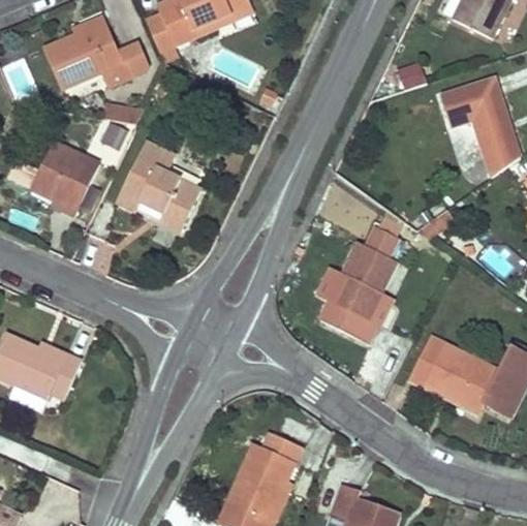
[(191,28),(249,4),(247,0),(165,0),(156,4),(159,13),(146,20),(159,51),(171,45),(194,35),(191,28)]
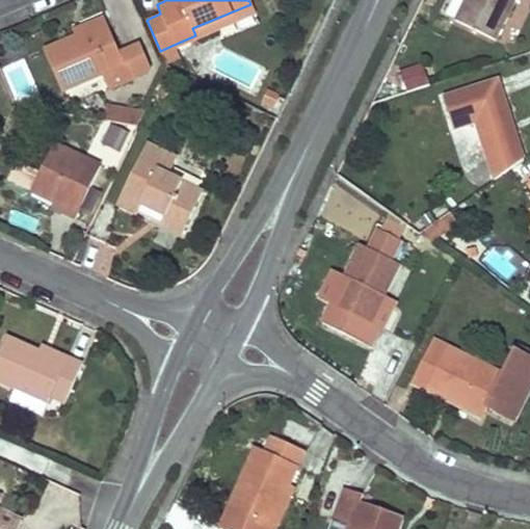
[(494,38),(512,0),(462,0),(454,18),(494,38)]
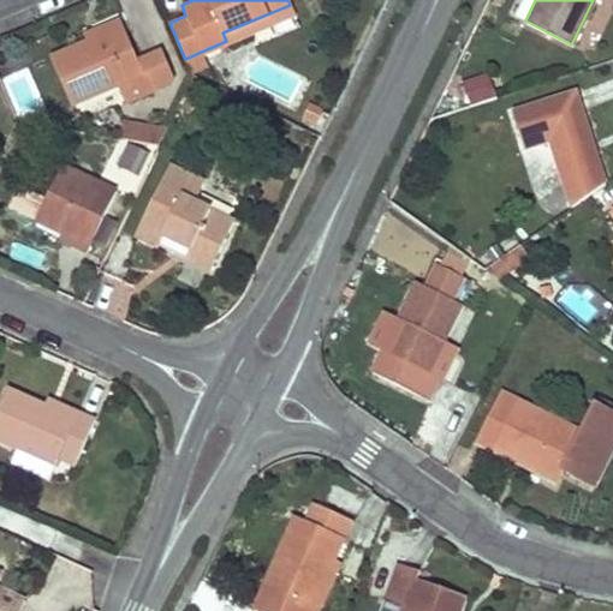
[(226,41),(292,12),(290,5),(222,33),(226,41)]
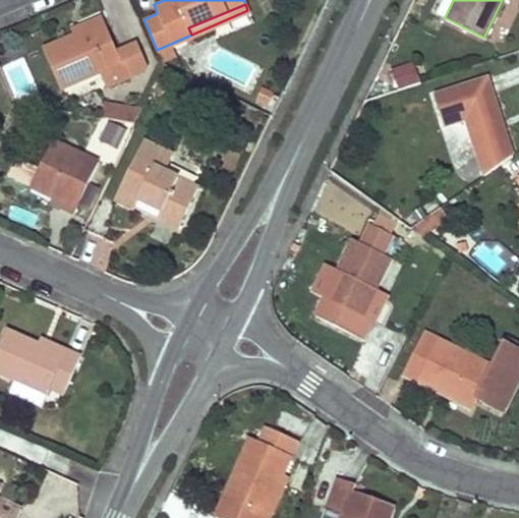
[(73,34),(103,21),(101,14),(71,27),(73,34)]
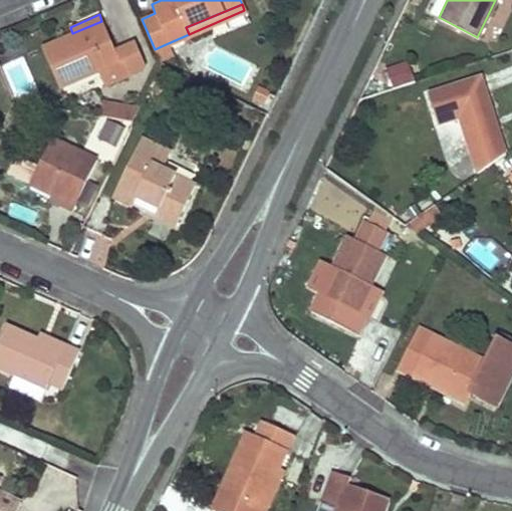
[(143,61),(134,40),(113,49),(101,21),(72,33),(41,46),(57,86),(97,69),(103,83),(141,67),(143,61)]
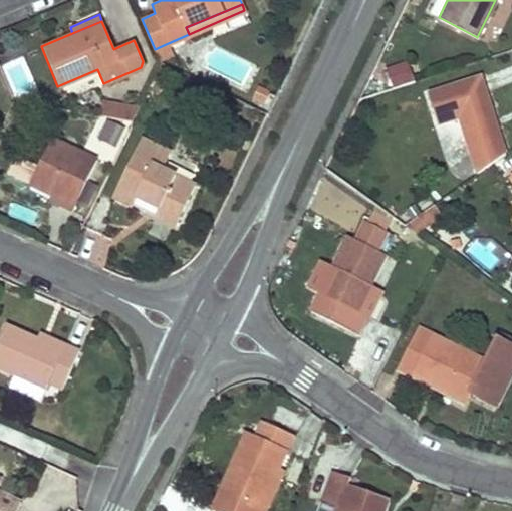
[(171,53),(166,44),(155,49),(159,58),(171,53)]
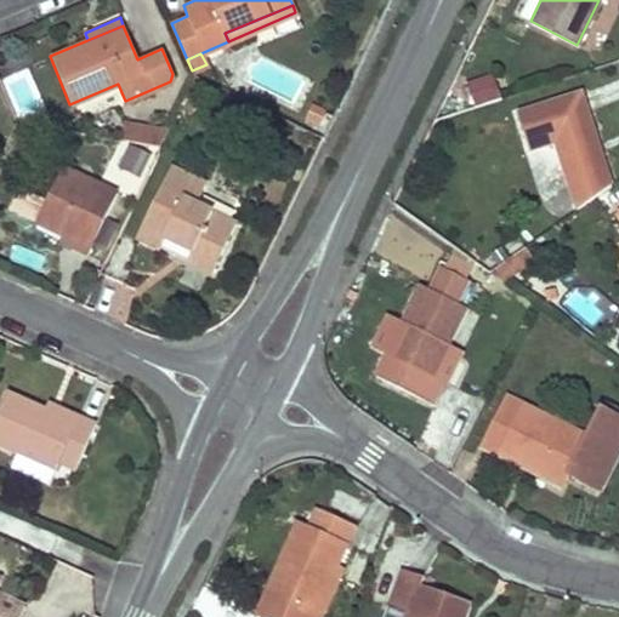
[(500,96),(492,70),(466,79),(473,104),(500,96)]
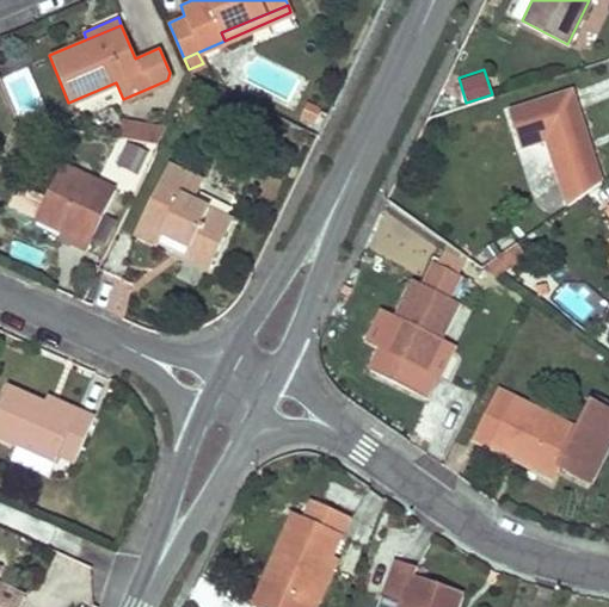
[(601,180),(571,88),(508,109),(521,147),(546,138),(567,204),(601,180)]
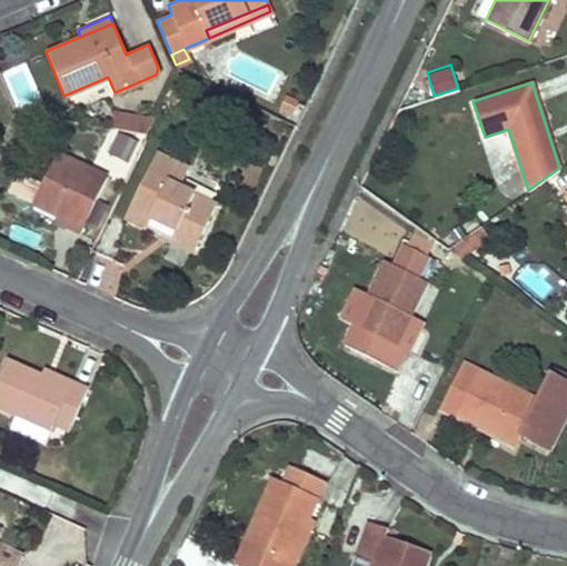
[(297,99),(284,93),(278,108),(290,113),(297,99)]
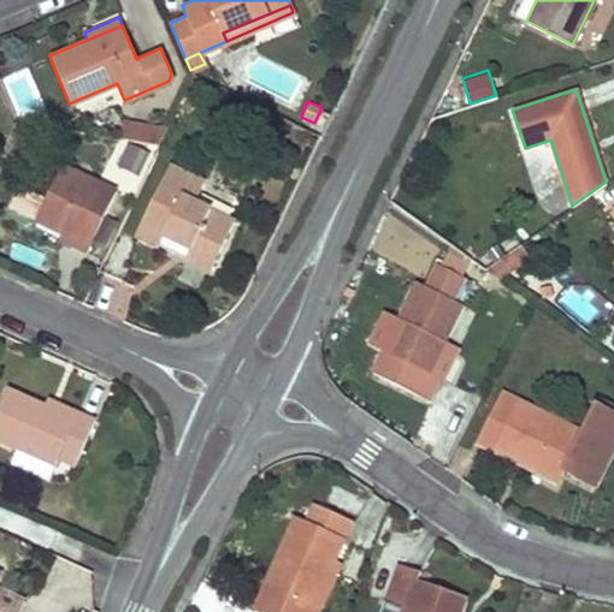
[(158,143),(165,128),(125,120),(122,137),(158,143)]
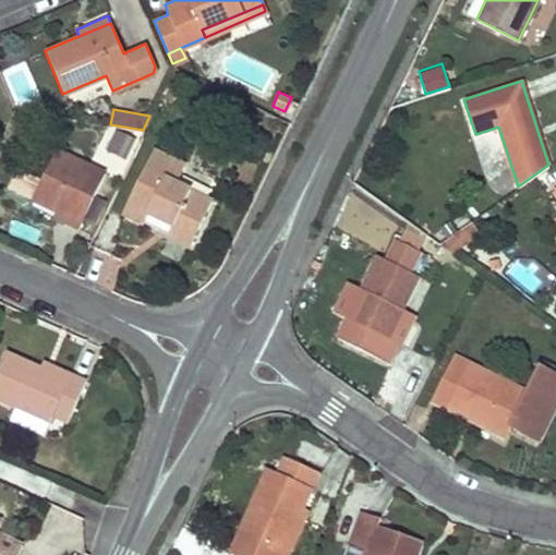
[(132,136),(115,129),(106,147),(123,156),(132,136)]
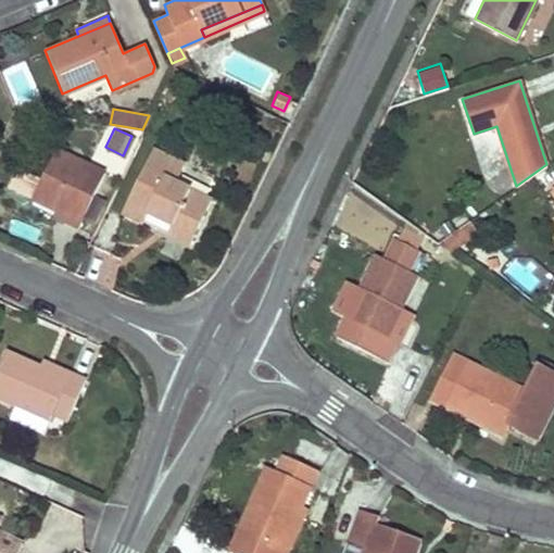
[(76,227),(103,172),(54,148),(30,198),(55,210),(62,213),(60,218),(76,227)]
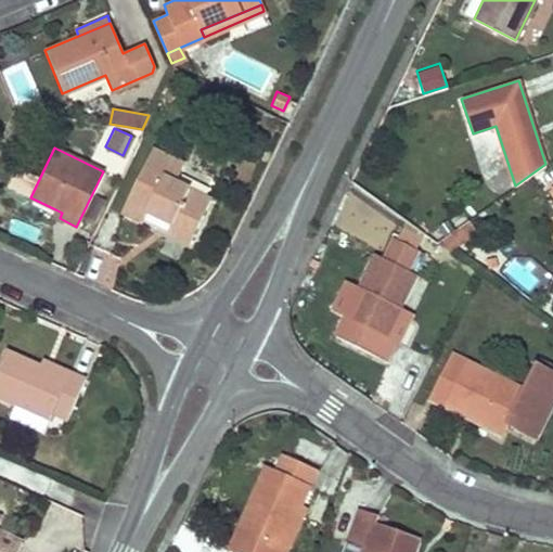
[(188,243),(209,199),(174,181),(182,163),(151,148),(121,210),(141,220),(146,210),(170,222),(166,232),(188,243)]
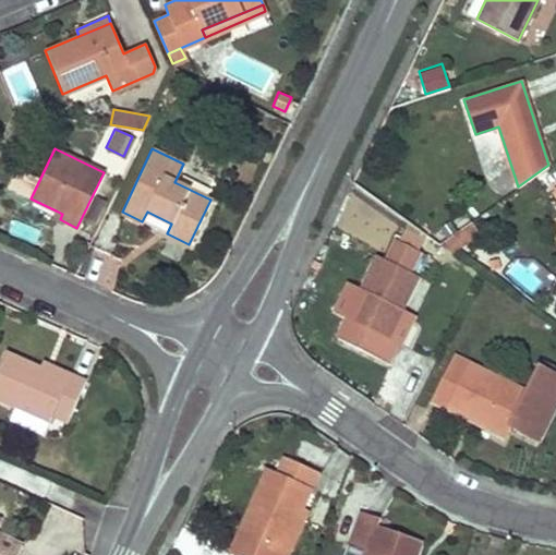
[(62,214),(56,210),(53,216),(60,219),(62,214)]
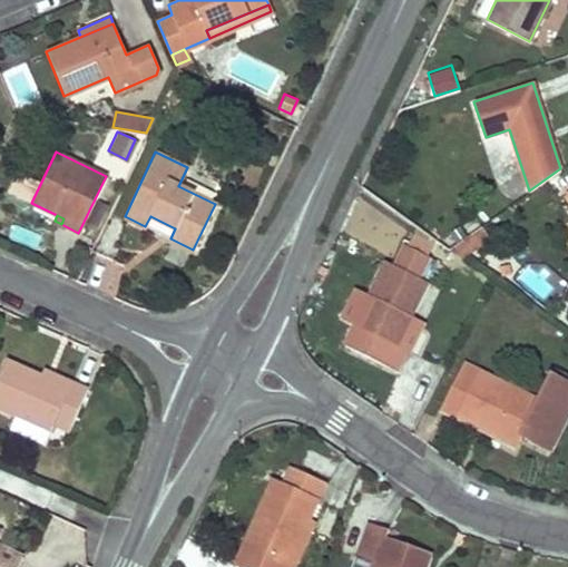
[(462,256),(490,237),(481,225),(449,247),(462,256)]
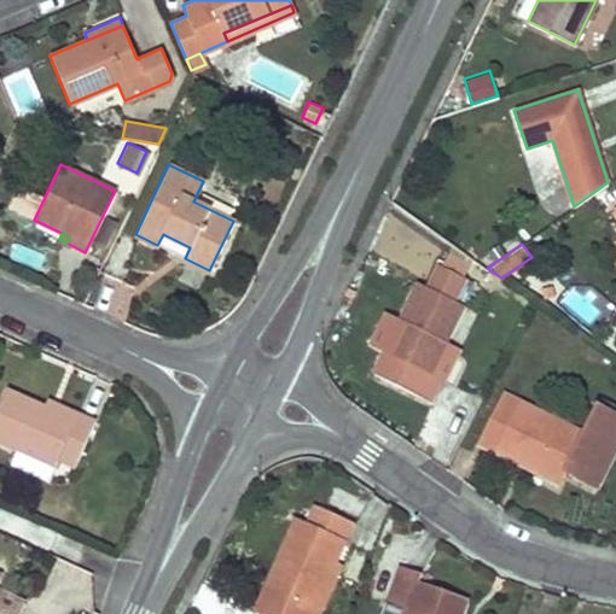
[(446,337),(463,304),(453,299),(464,278),(436,263),(425,286),(417,281),(400,316),(384,308),(367,343),(382,351),(372,372),(429,399),(457,343),(446,337)]
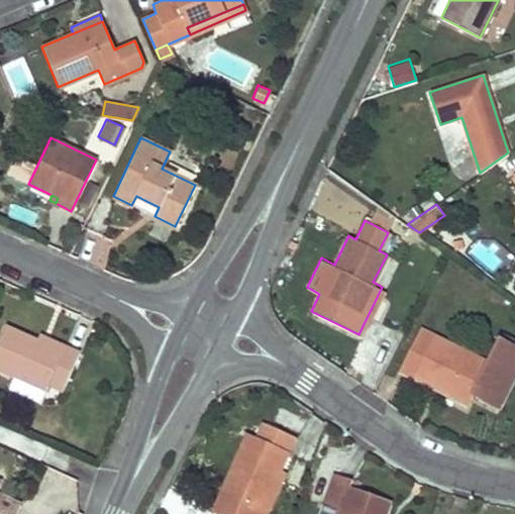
[(62,390),(79,351),(64,344),(62,349),(37,339),(5,325),(0,335),(0,369),(45,390),(47,384),(62,390)]
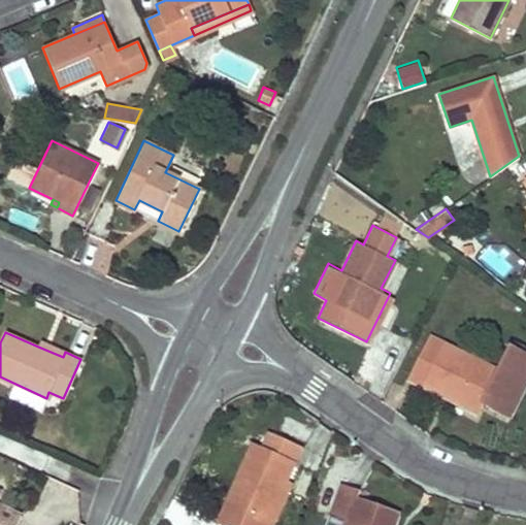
[(508,417),(525,381),(525,355),(508,347),(496,370),(429,336),(407,380),(440,397),(444,392),(448,394),(446,398),(474,414),(481,403),(508,417)]
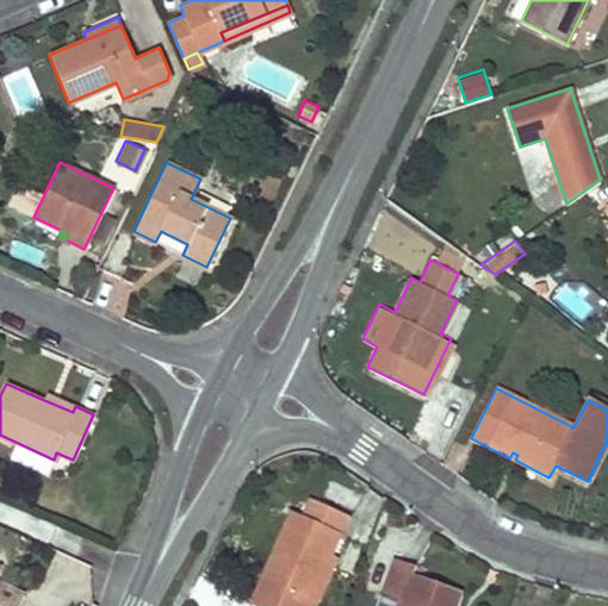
[(75,406),(47,394),(44,400),(73,412),(75,406)]
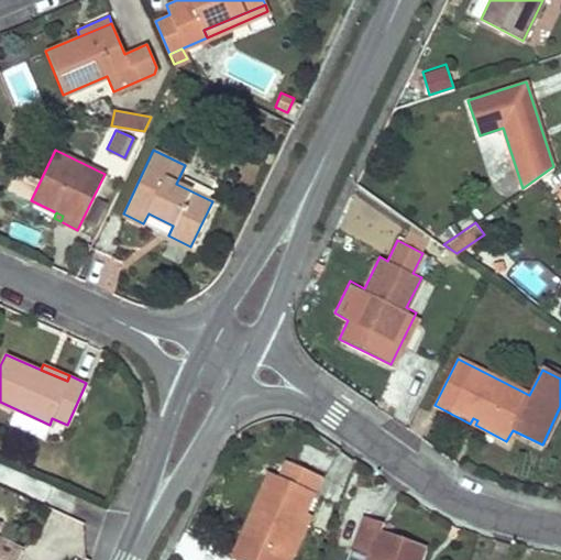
[(12,410),(8,421),(44,436),(48,425),(12,410)]
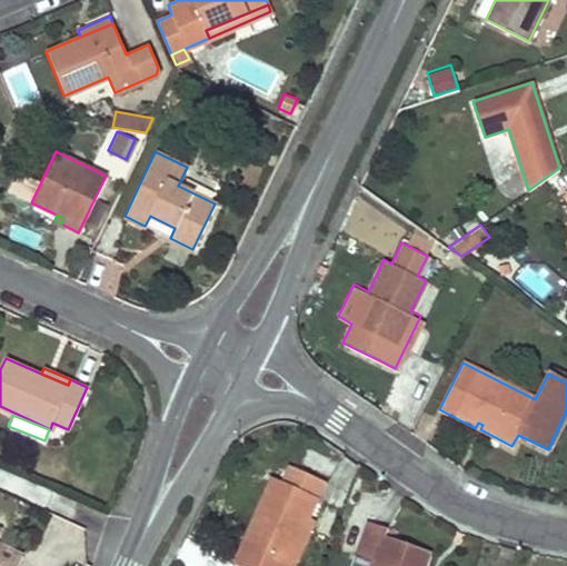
[(306,517),(322,479),(290,465),(282,480),(272,476),(244,543),(286,562),(306,517)]
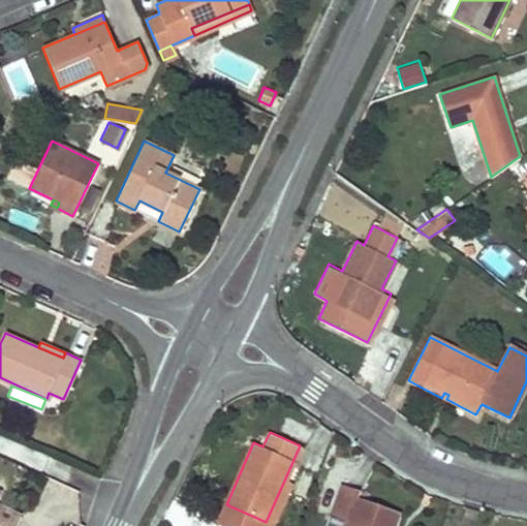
[(272,524),(290,483),(284,481),(266,522),(272,524)]
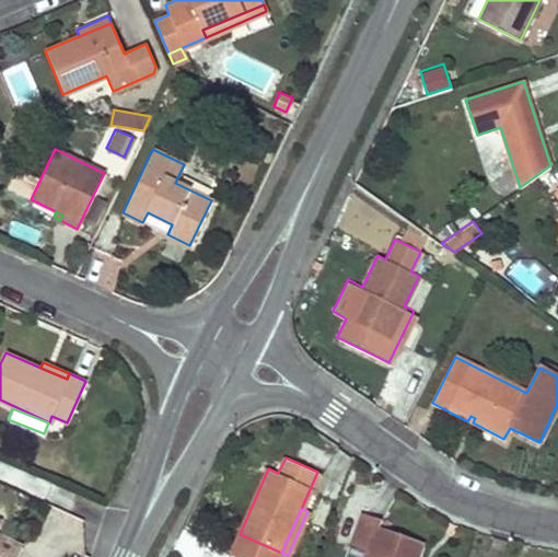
[(415,556),(421,541),(379,525),(381,518),(362,512),(350,545),(368,552),(365,556),(415,556)]
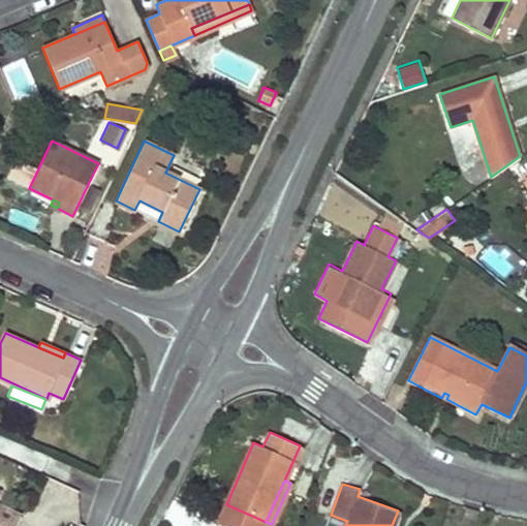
[(0,525),(14,525),(21,516),(0,506),(0,493),(0,525)]
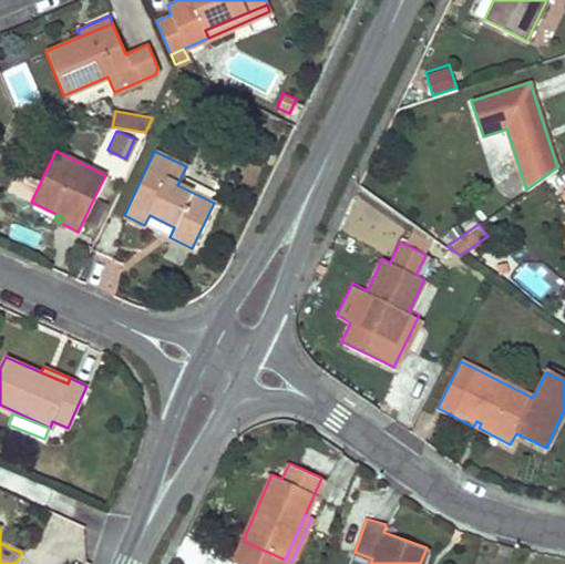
[(243,563),(283,563),(285,560),(243,541),(234,560),(243,563)]
